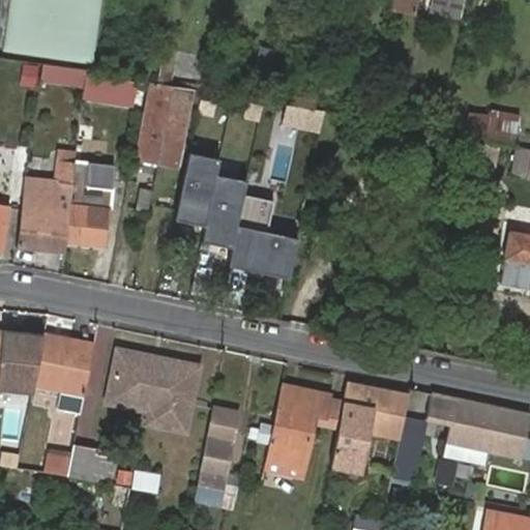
[(390,0),(387,13),(413,19),(418,0),(390,0)]
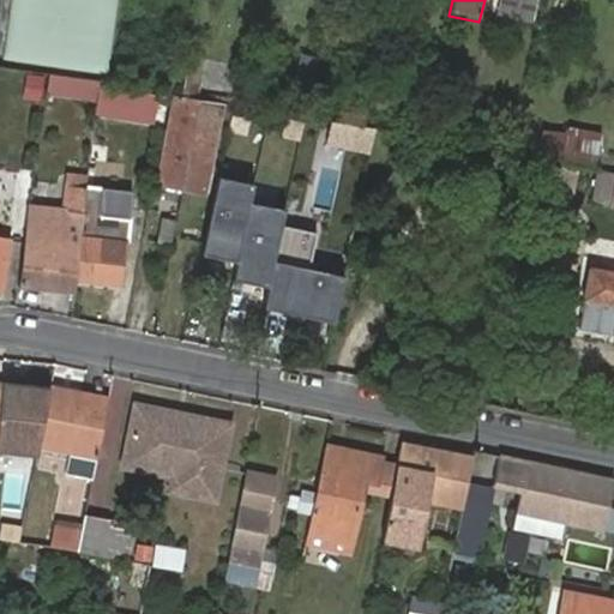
[(501,0),(499,14),(530,22),(535,0),(501,0)]
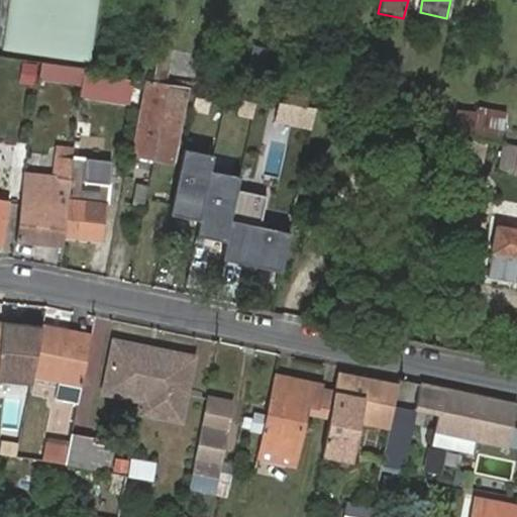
[(161,43),(154,75),(168,78),(173,45),(161,43)]
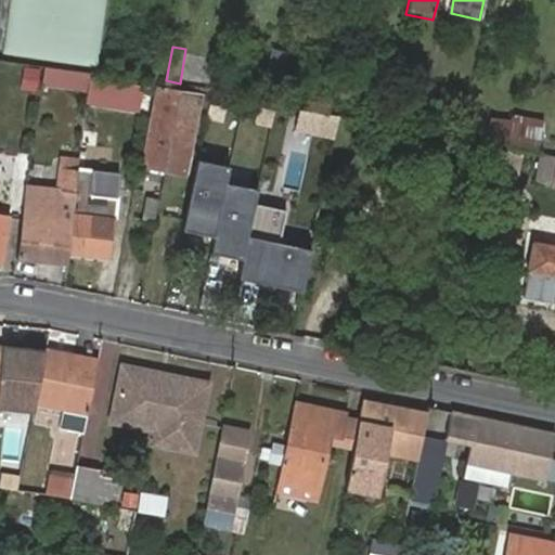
[(89,78),(90,75),(42,67),(40,79),(39,86),(87,92),(89,78)]
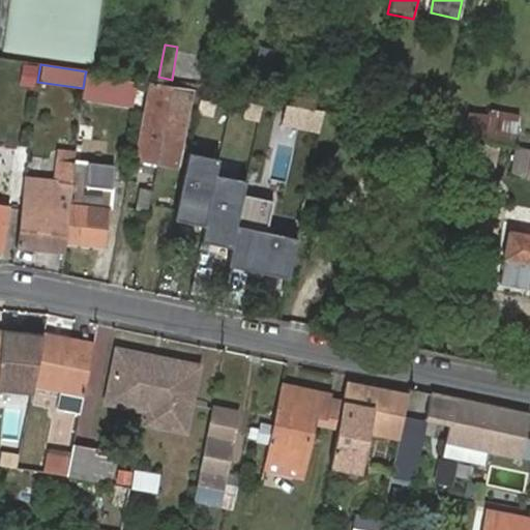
[(135,83),(85,75),(83,88),(83,96),(133,104),(135,83)]
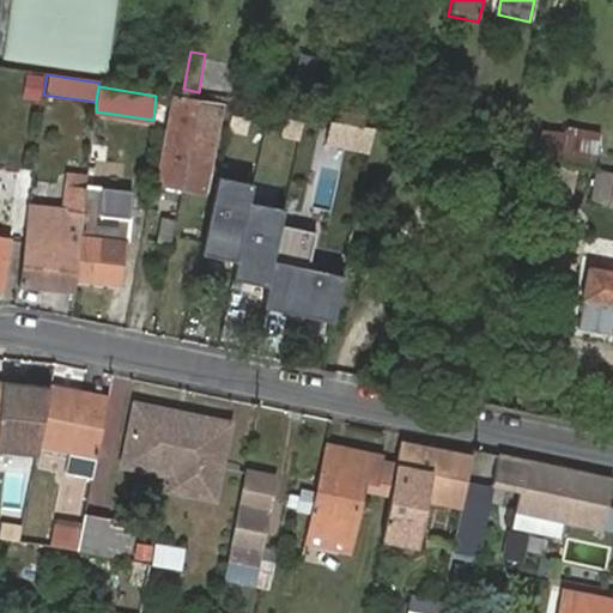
[(181,187),(199,102),(174,97),(156,182),(181,187)]
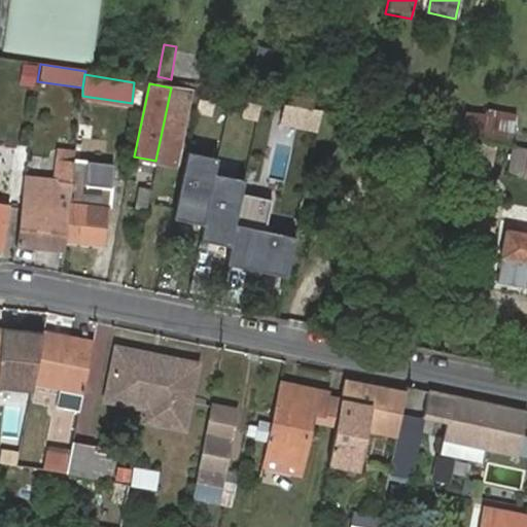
[(185,91),(171,88),(155,161),(173,165),(186,103),(183,102),(185,91)]
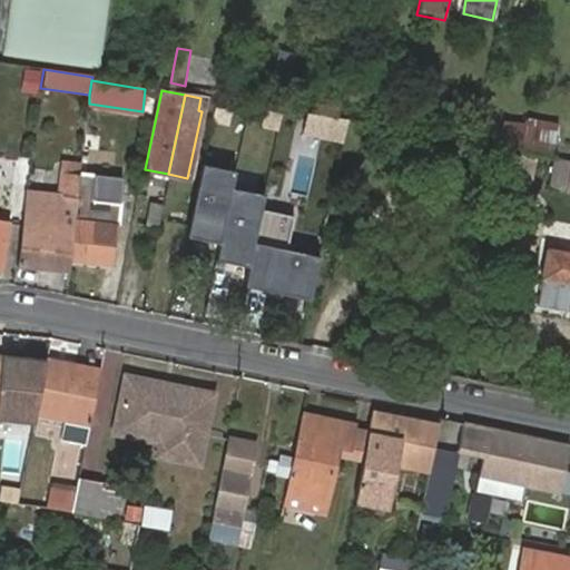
[(233,108),(214,104),(209,123),(228,127),(233,108)]
